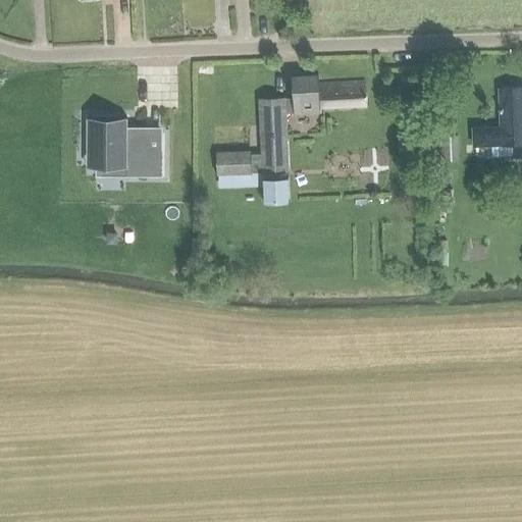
[(217,175),(218,188),(264,186),(265,202),(289,201),(288,176),(285,176),(285,172),(289,172),(285,113),(294,113),(321,112),(320,106),(336,105),(367,104),(366,89),(365,89),(365,82),(318,85),(318,73),(292,75),(293,97),(284,98),(284,97),(258,98),(261,153),(251,154),(250,151),(216,152),(217,175)]
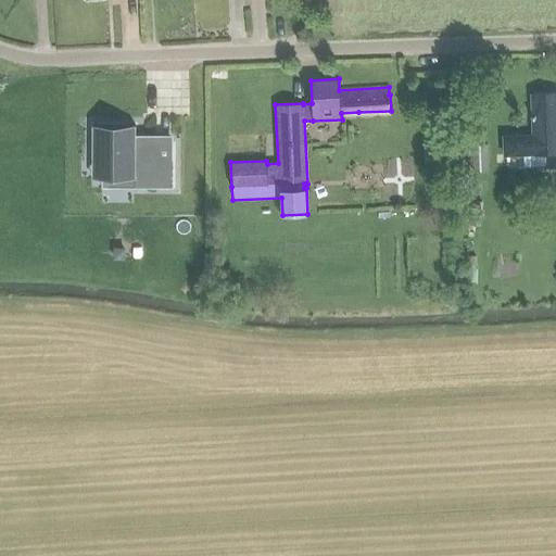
[(555,92),(530,93),(531,135),(502,135),(503,154),(522,154),(523,167),(555,166),(555,92)]
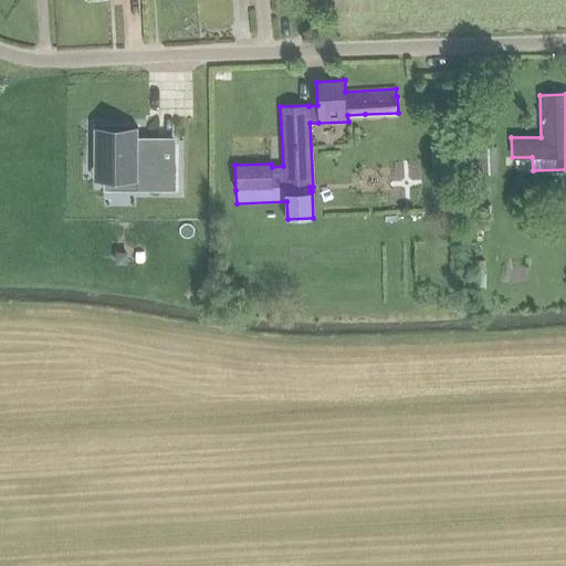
[(137,137),(137,128),(93,128),(93,158),(103,158),(103,181),(135,181),(135,191),(175,191),(175,165),(159,165),(159,146),(137,146),(137,137)]
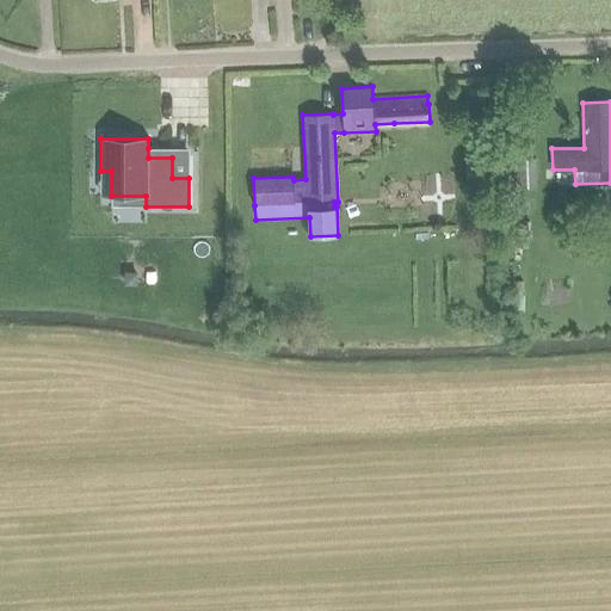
[(537,189),(535,159),(517,159),(518,189),(537,189)]
